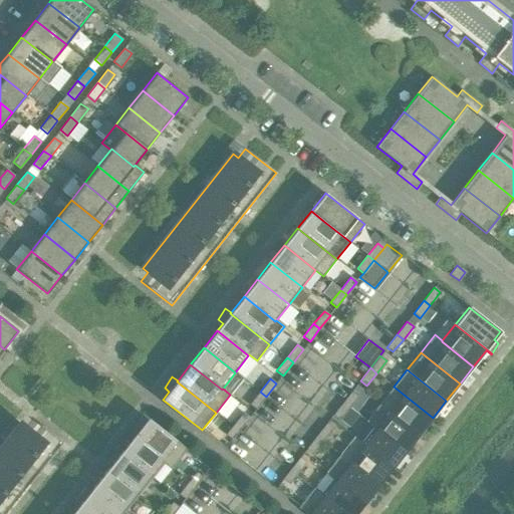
[(433,418),(394,387),(379,404),(420,435),(433,418)]
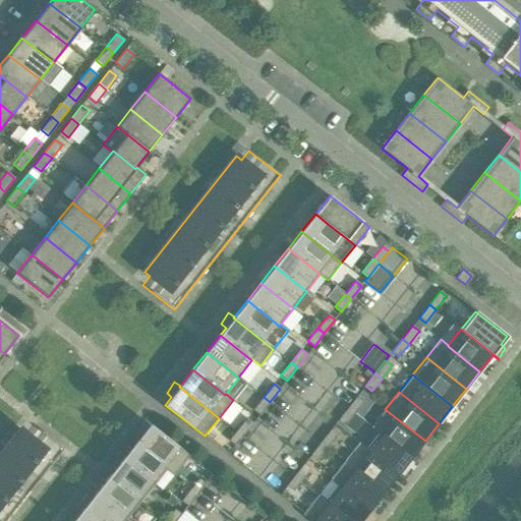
[(354,413),(364,400),(358,395),(348,408),(354,413)]
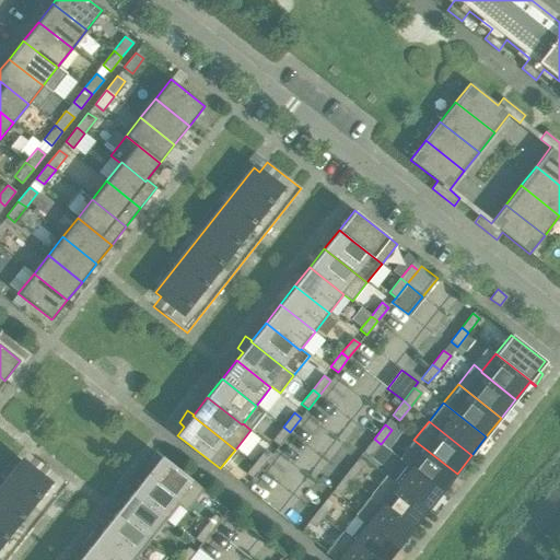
[(279,446),(290,432),(283,427),(272,441),(279,446)]
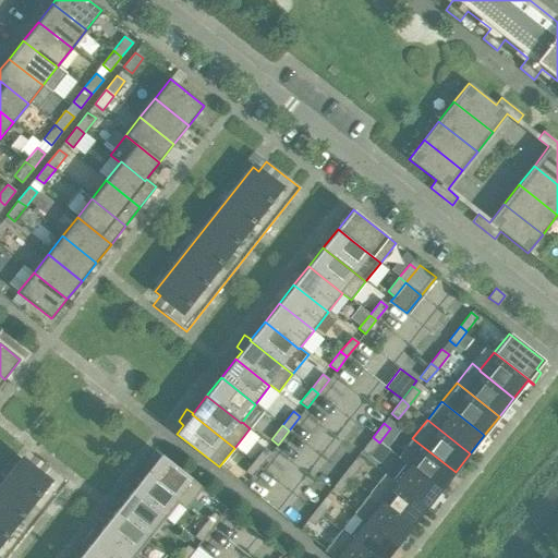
[(368,456),(379,443),(373,437),(362,450),(368,456)]
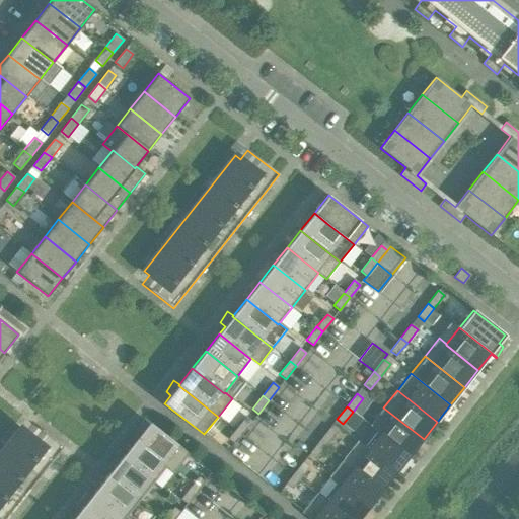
[(424,439),(383,408),(369,426),(377,432),(378,431),(410,456),(424,439)]
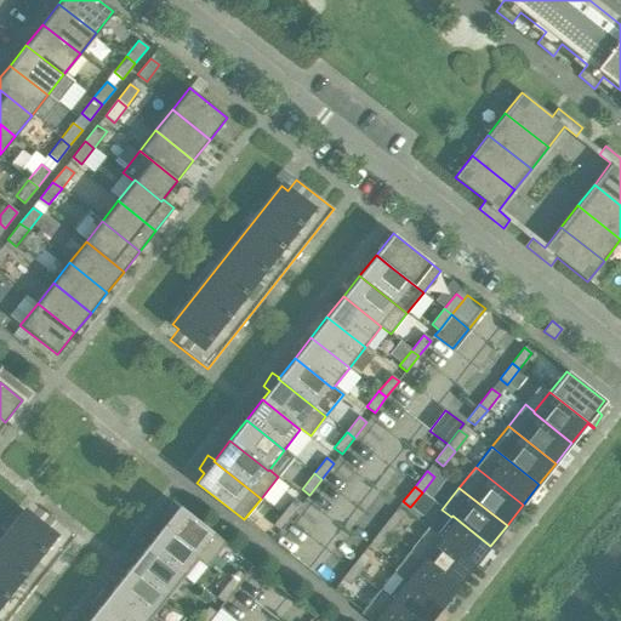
[(289,520),(301,505),(294,499),(281,514),(289,520)]
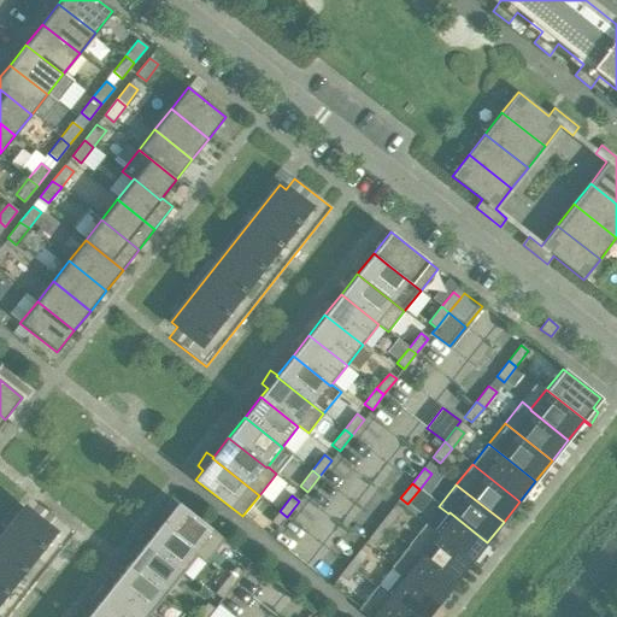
[(223,541),(169,498),(162,512),(166,516),(159,524),(198,554),(197,556),(206,563),(223,541)]
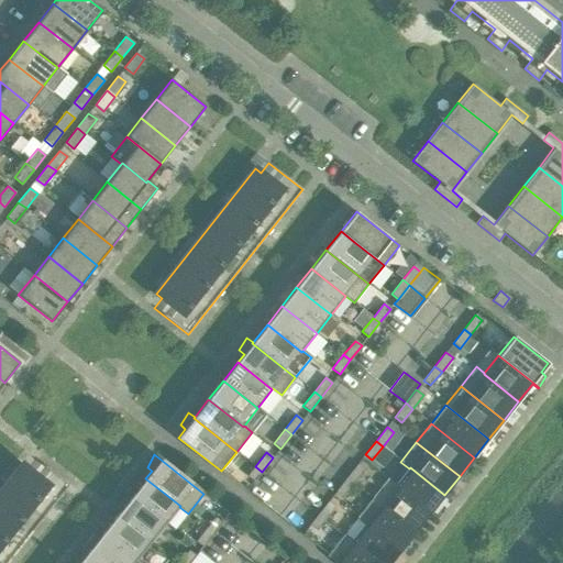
[(0,562),(7,562),(69,485),(35,459),(28,467),(22,464),(0,492),(0,562)]
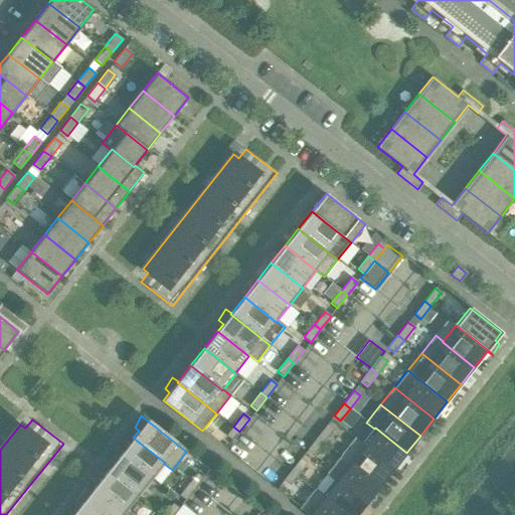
[(323,442),(333,430),(327,424),(317,437),(323,442)]
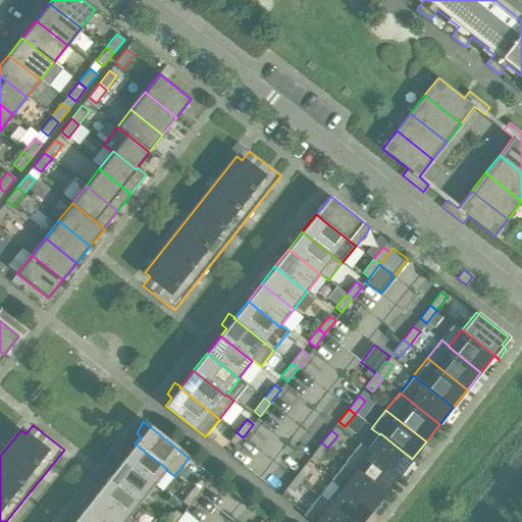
[(236,447),(243,437),(237,432),(229,441),(236,447)]
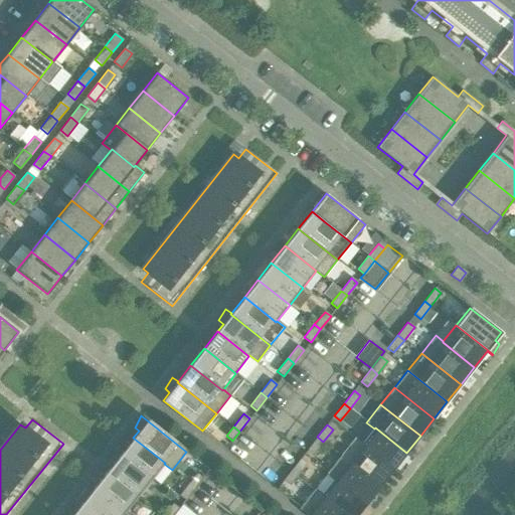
[(406,453),(375,427),(374,428),(362,444),(361,445),(393,470),(406,453)]
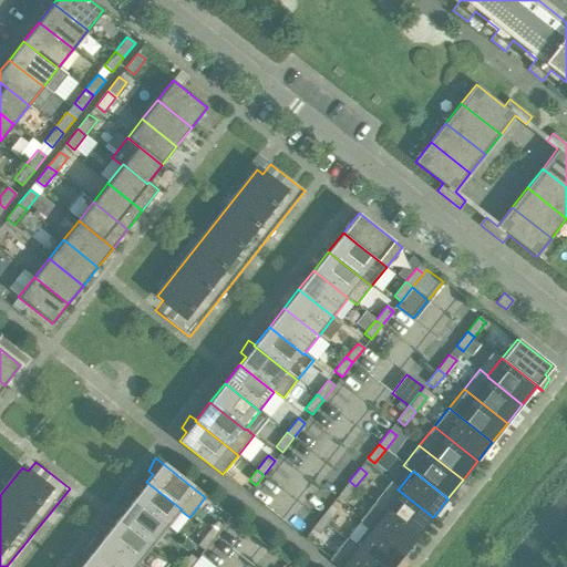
[(344,501),(356,486),(349,481),(338,495),(344,501)]
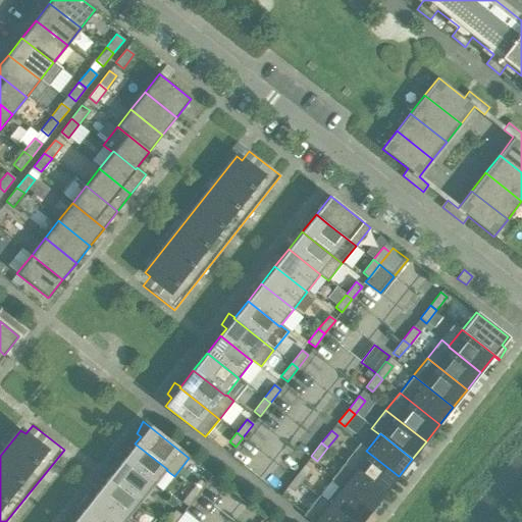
[(153,486),(166,470),(167,469),(135,444),(122,460),(121,461),(153,486)]
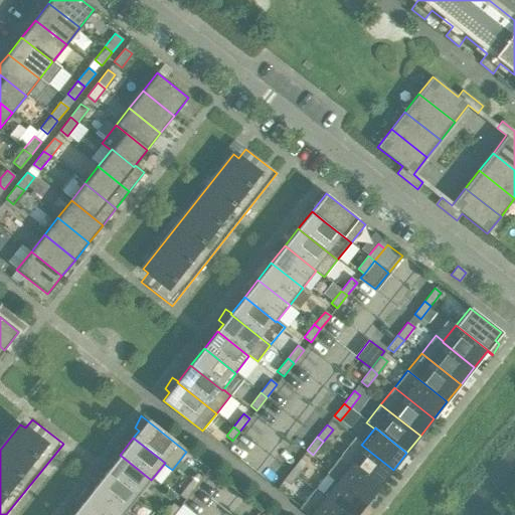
[(393,470),(361,445),(362,444),(354,438),(340,456),(380,487),(393,470)]
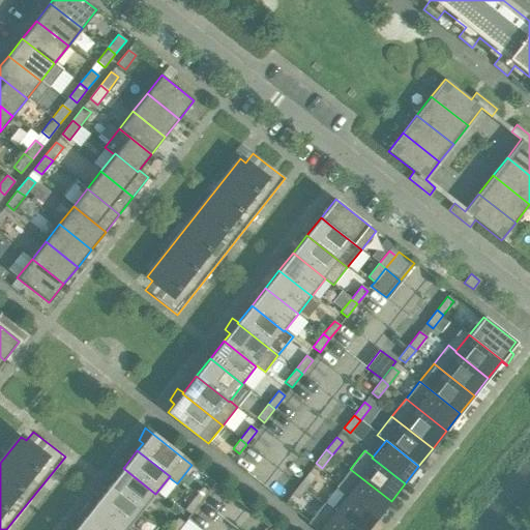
[(155,494),(123,468),(124,467),(118,464),(111,475),(115,478),(109,486),(142,511),(155,494)]
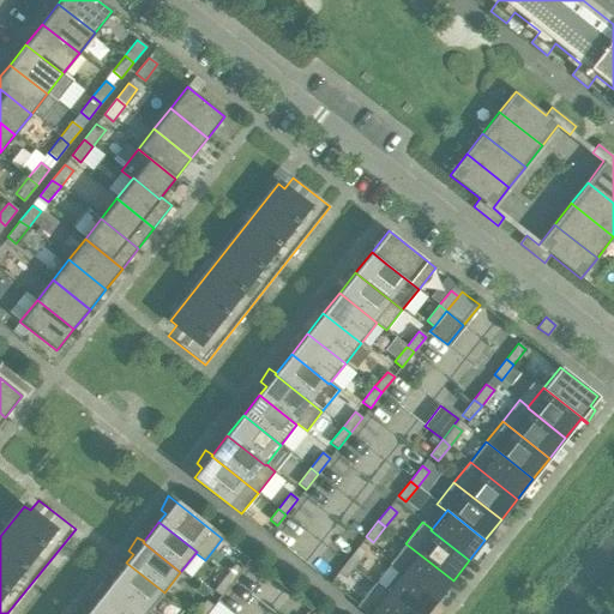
[(453,581),(405,543),(390,563),(399,570),(398,571),(437,601),(453,581)]
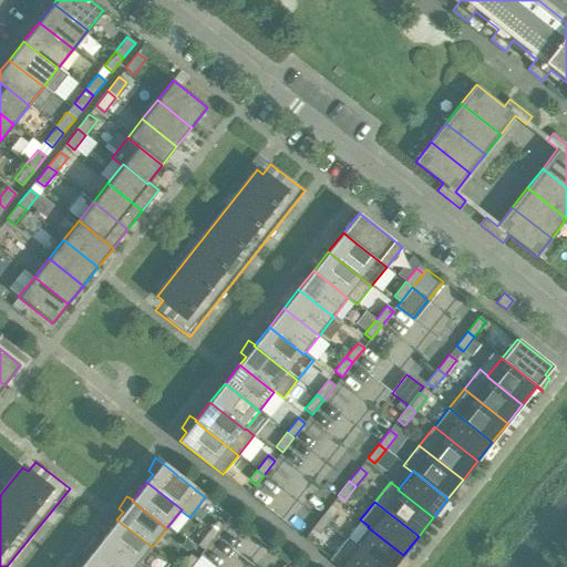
[(327,524),(338,509),(331,505),(319,518),(327,524)]
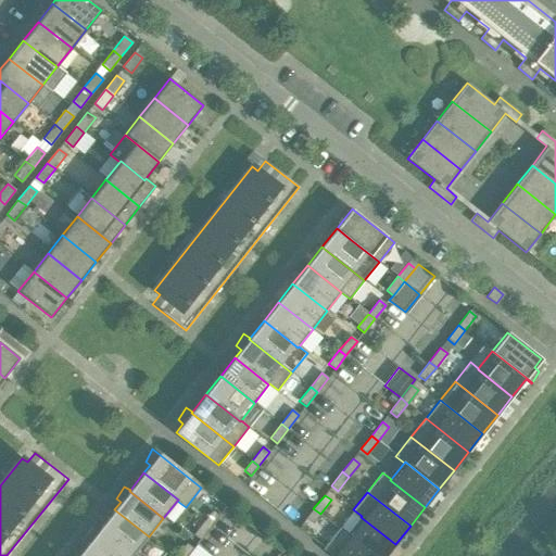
[(313,523),(320,514),(313,508),(305,518),(313,523)]
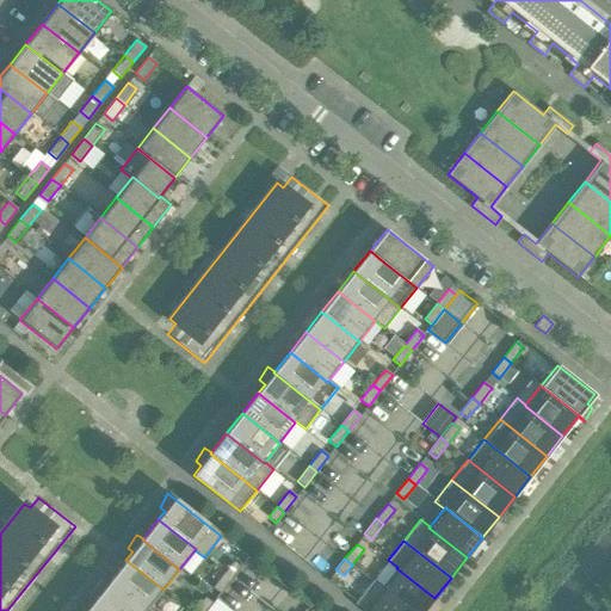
[(164,590),(125,560),(111,579),(110,580),(148,610),(148,609),(164,590)]
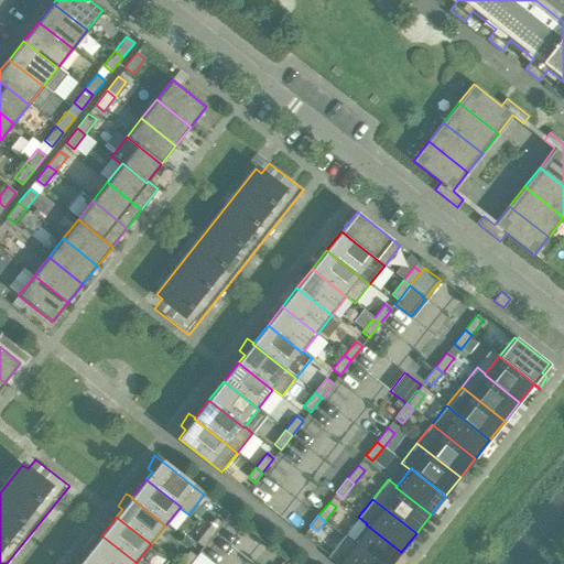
[(210,538),(221,523),(215,519),(204,532),(210,538)]
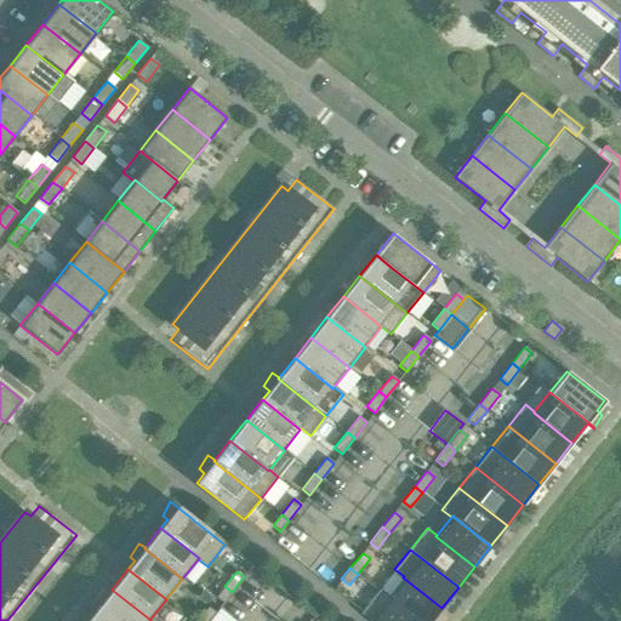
[(403,577),(388,597),(387,598),(416,620),(431,620),(442,608),(403,577)]
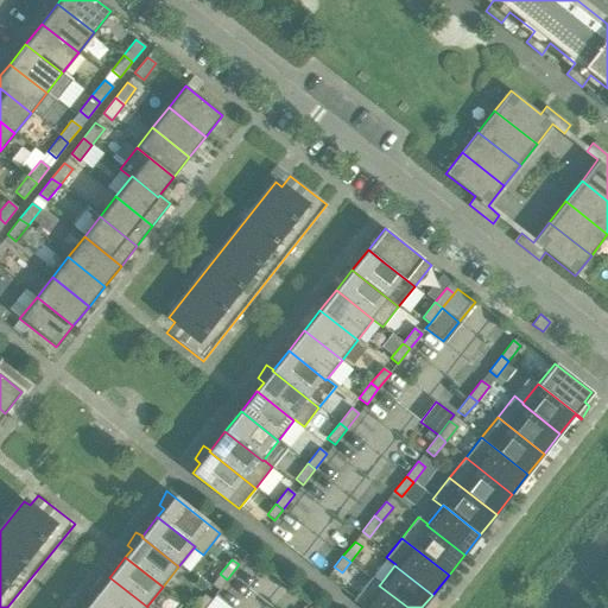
[(147,607),(109,577),(111,576),(103,571),(95,584),(100,589),(94,597),(106,607),(150,607),(147,606),(147,607)]
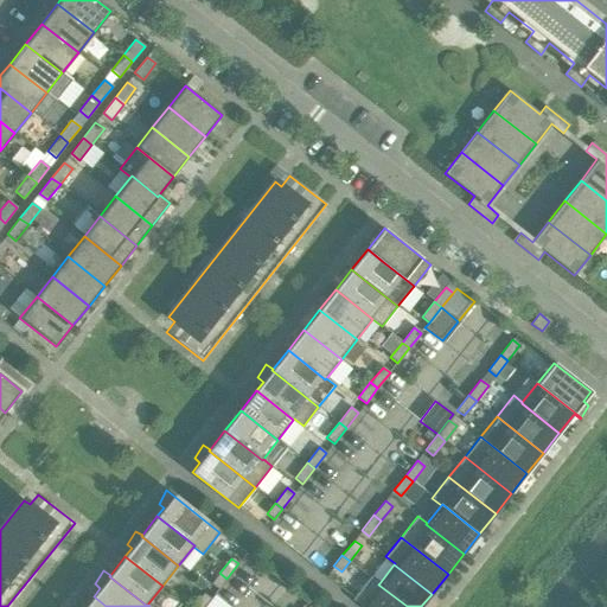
[(218,589),(227,579),(219,573),(211,583),(218,589)]
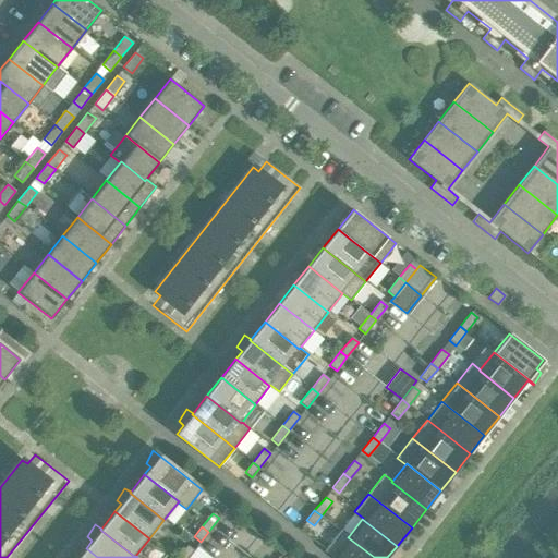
[(374,557),(348,537),(349,536),(340,530),(325,550),(335,557),(374,557)]
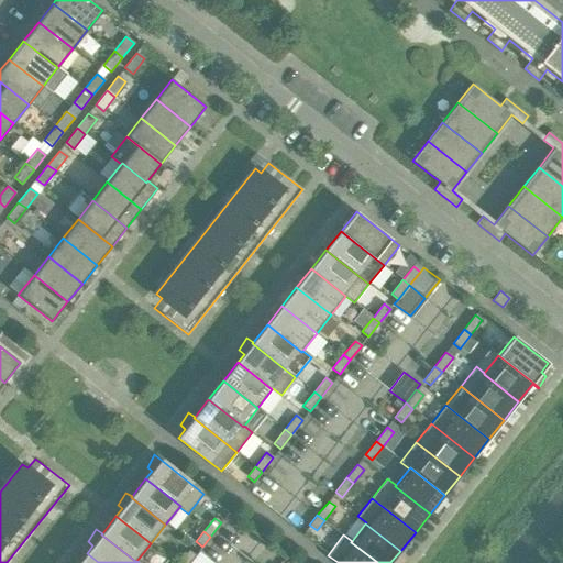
[(189,562),(196,555),(189,551),(178,562),(189,562)]
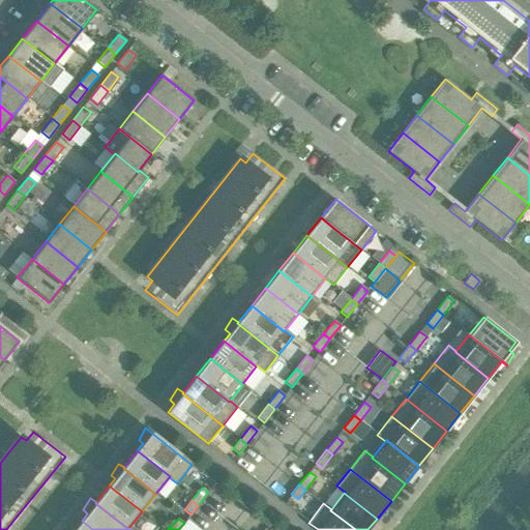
[(184,523),(178,529),(201,529),(187,519),(184,523)]
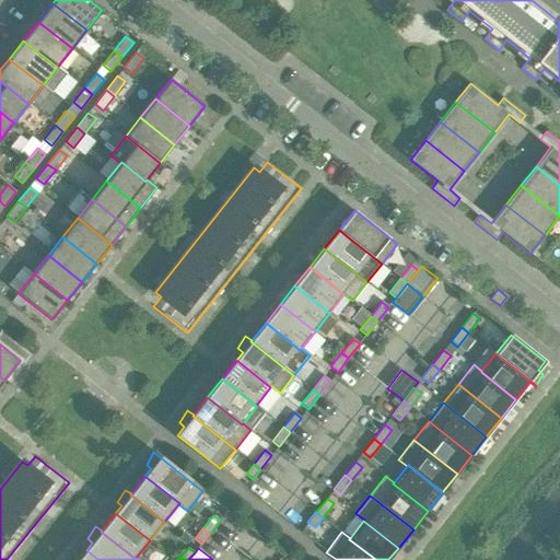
[(97,559),(86,550),(78,559),(97,559)]
